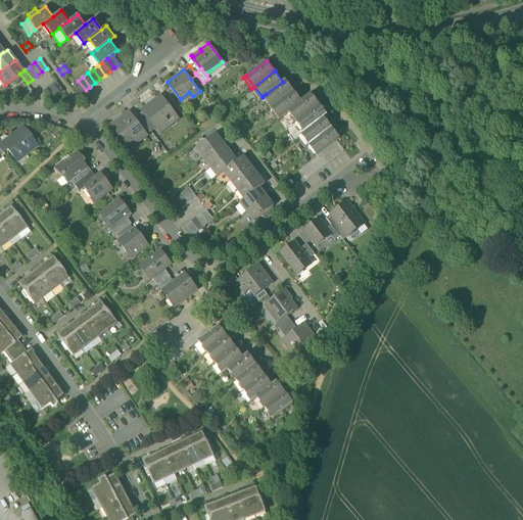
[(266,94),(274,105),(294,90),(286,79),(283,82),(266,94)]
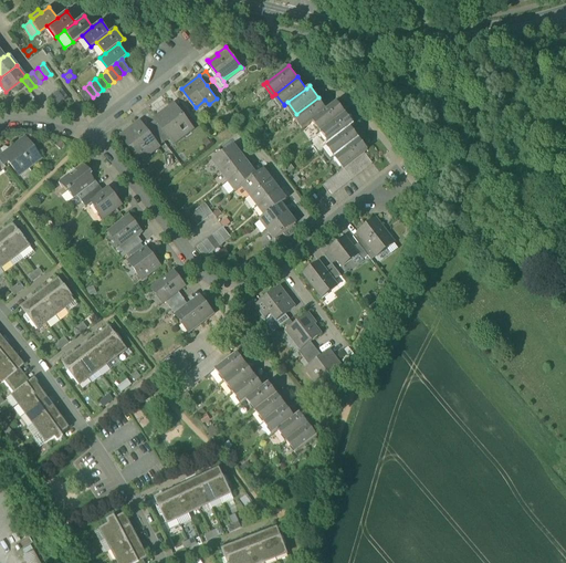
[(60,86),(55,90),(63,101),(69,96),(60,86)]
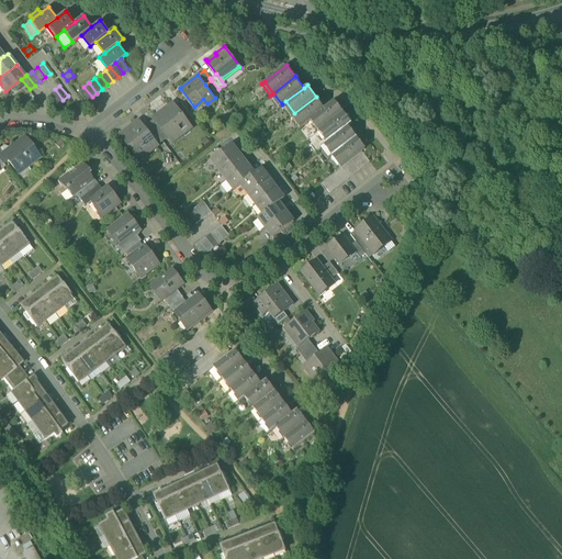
[(87,101),(92,97),(83,87),(79,90),(87,101)]
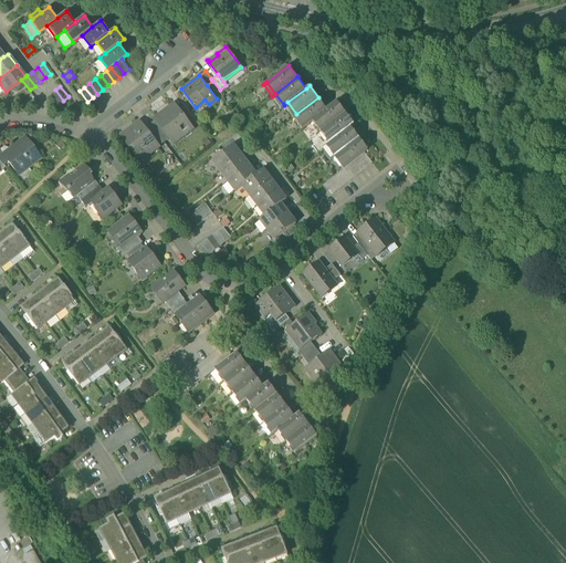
[(58,105),(63,101),(55,90),(50,94),(58,105)]
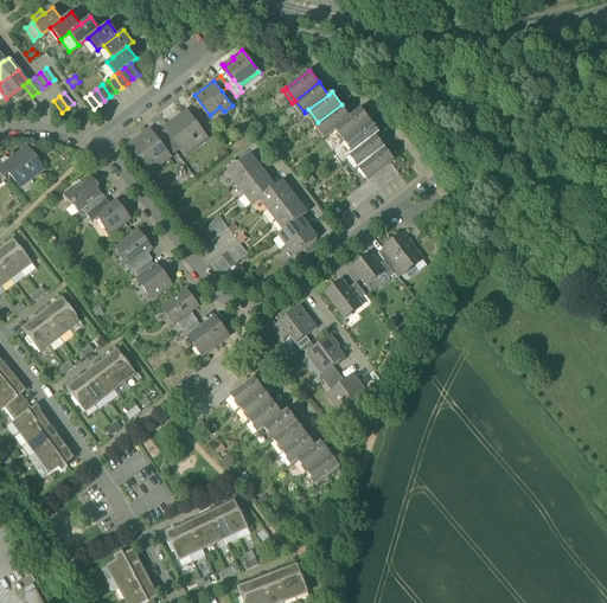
[(305,113),(295,101),(292,103),(301,115),(305,113)]
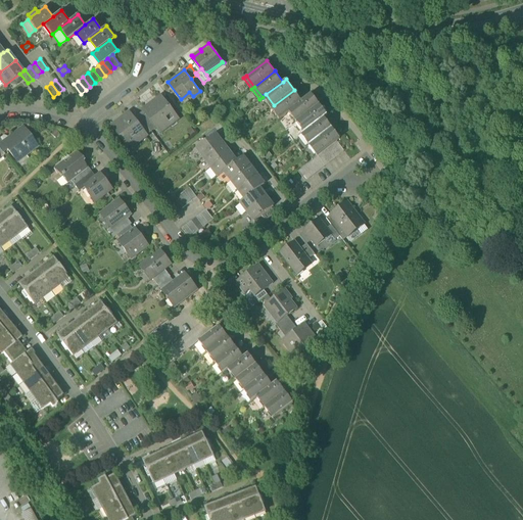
[(289,109),(291,108),(301,100),(294,90),(274,105),(282,115),(289,109)]
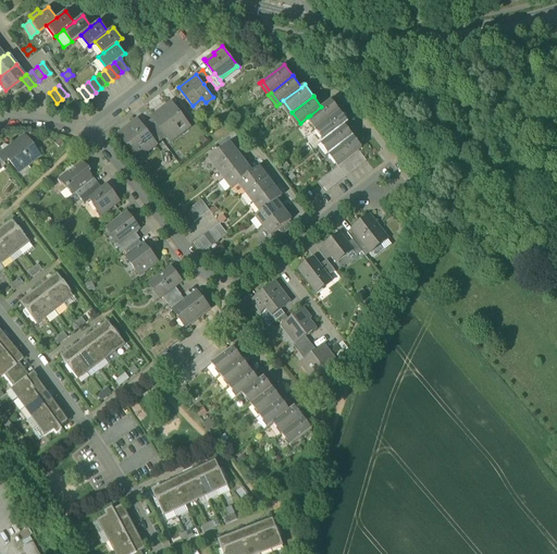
[(310,115),(319,126),(341,110),(332,99),(321,107),(310,115)]
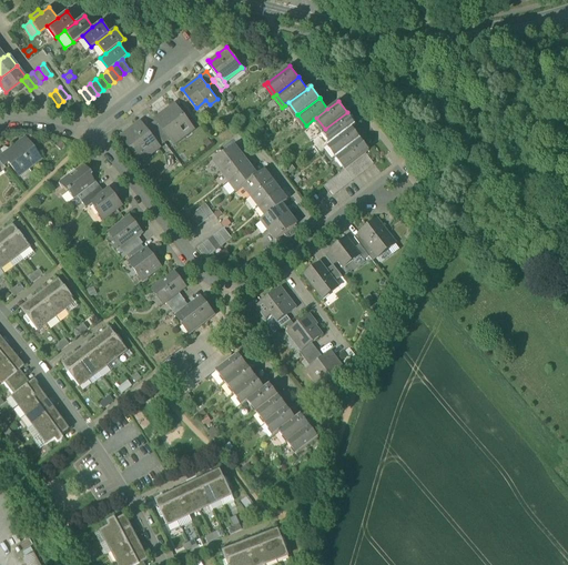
[(285,104),(294,117),(297,114),(288,102),(285,104)]
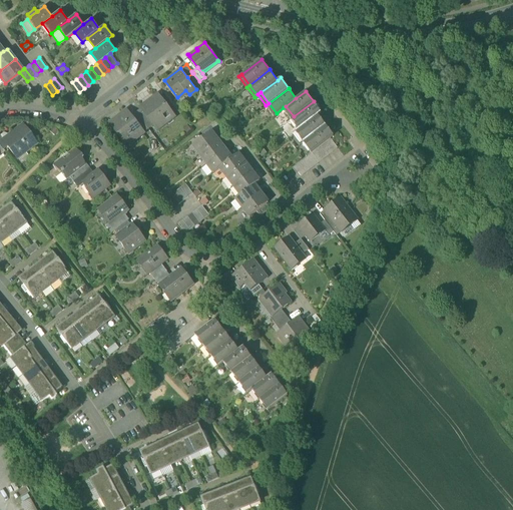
[(140,107),(153,124),(161,117),(165,122),(174,115),(157,93),(140,106),(140,107)]
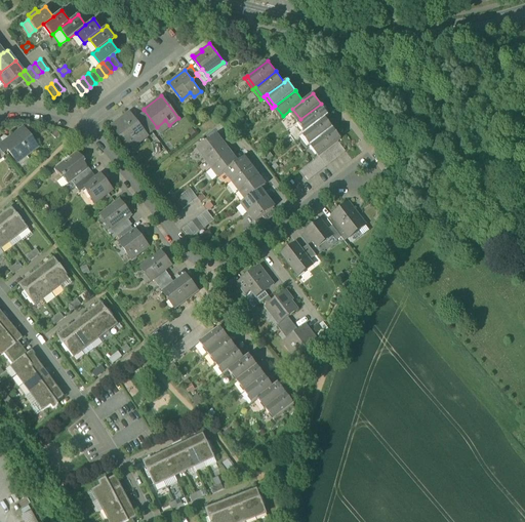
[(210,107),(214,112),(220,108),(216,102),(210,107)]
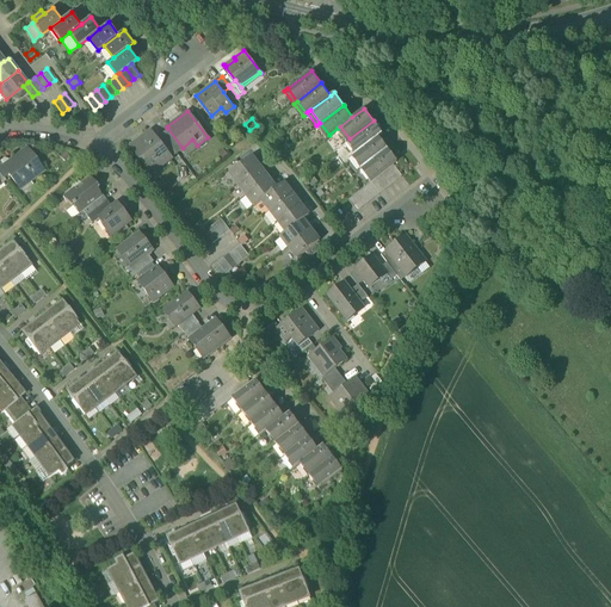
[(350,138),(359,150),(378,135),(383,132),(374,121),(350,138)]
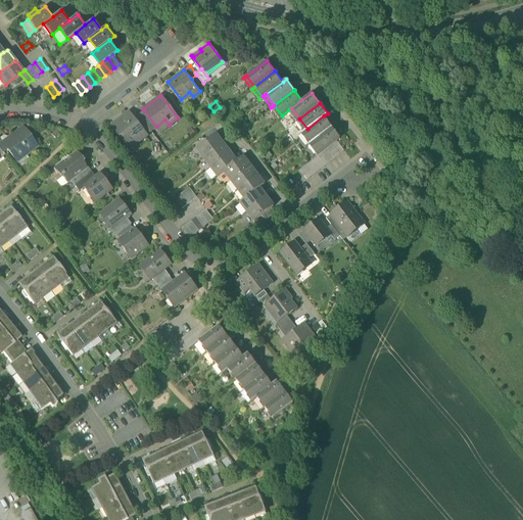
[(282,115),(274,105),(271,107),(279,117),(282,115)]
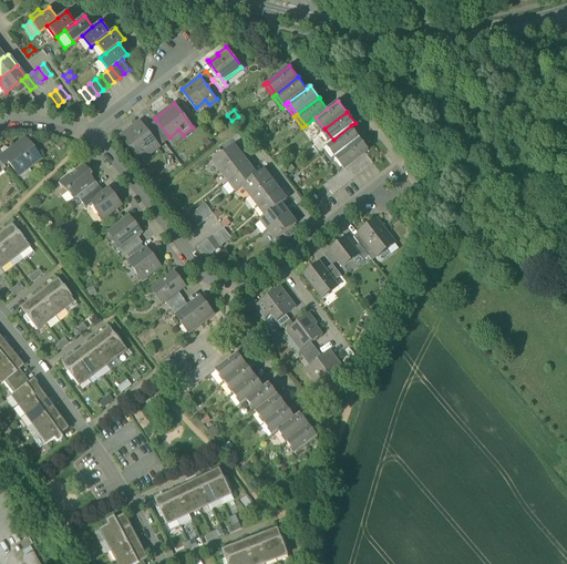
[(313,119),(322,131),(325,129),(316,118),(313,119)]
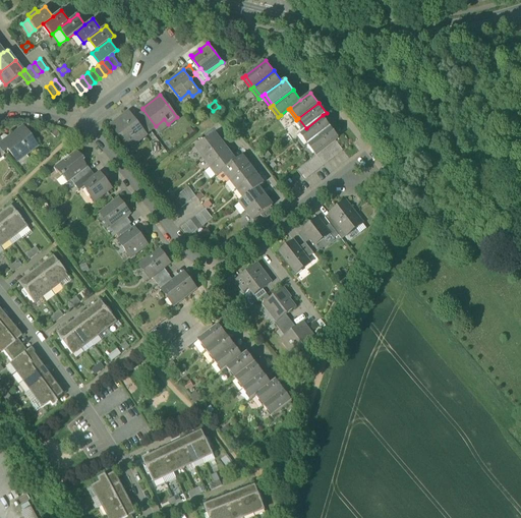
[(142,109),(138,112),(151,129),(156,126),(142,109)]
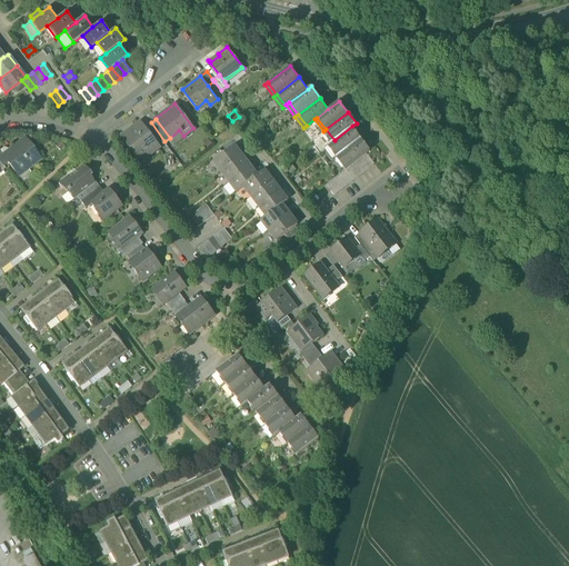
[(121,136),(136,155),(146,148),(149,154),(160,146),(146,127),(141,120),(121,136)]
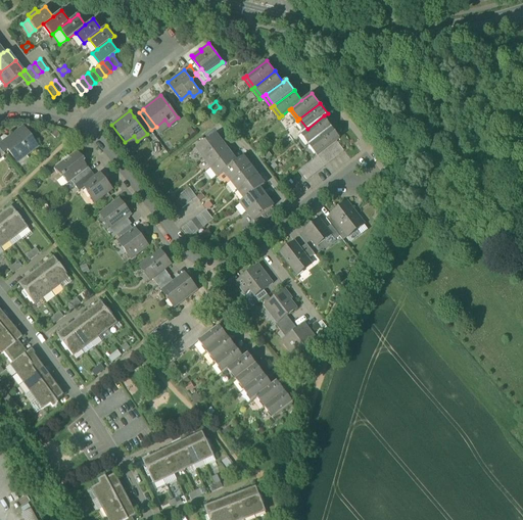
[(147,134),(151,130),(139,112),(134,116),(147,134)]
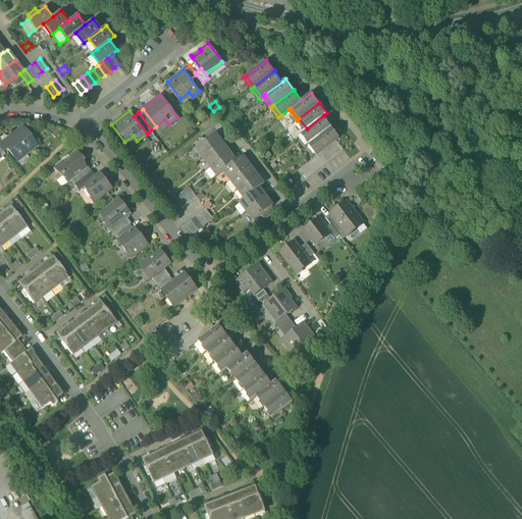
[(304,132),(311,142),(331,126),(323,115),(307,128),(304,131),(304,132)]
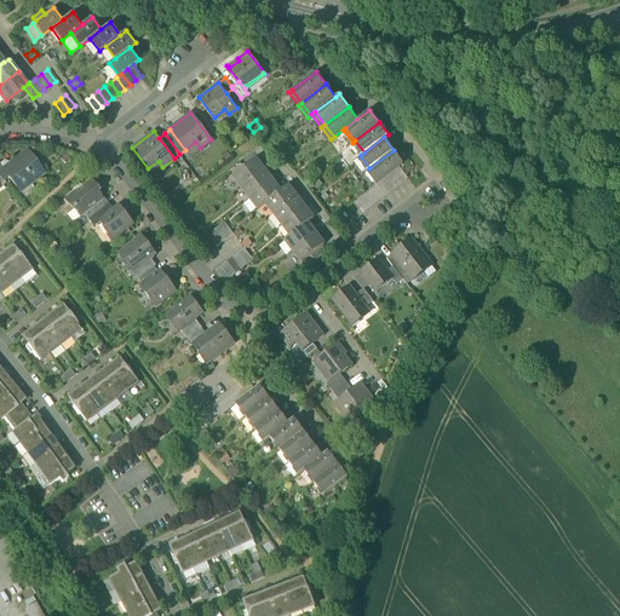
[(365,153),(355,140),(352,143),(361,155),(365,153)]
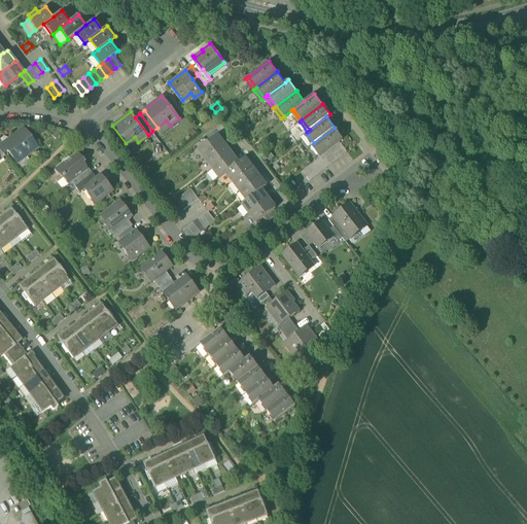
[(166,120),(157,128),(162,132),(170,126),(166,120)]
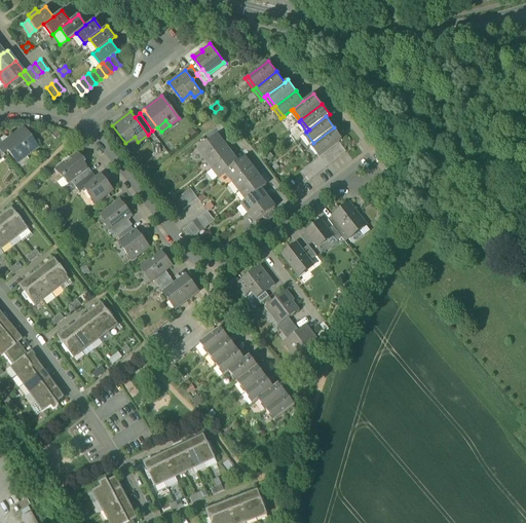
[(7,147),(16,159),(25,154),(37,144),(24,126),(14,134),(14,135),(10,138),(9,137),(3,142),(7,147)]
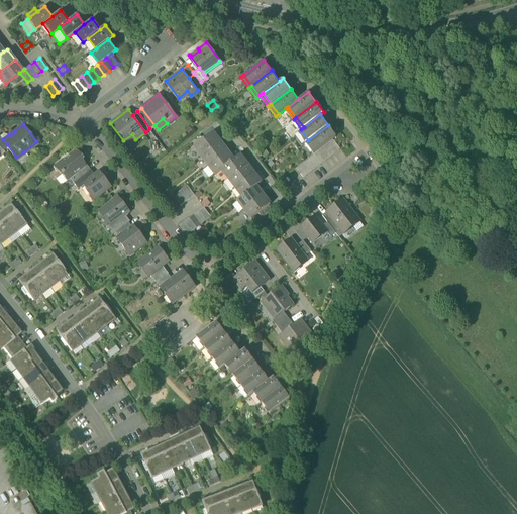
[(336,135),(328,125),(308,140),(316,150),(318,149),(323,145),(328,142),(333,138),(336,135)]
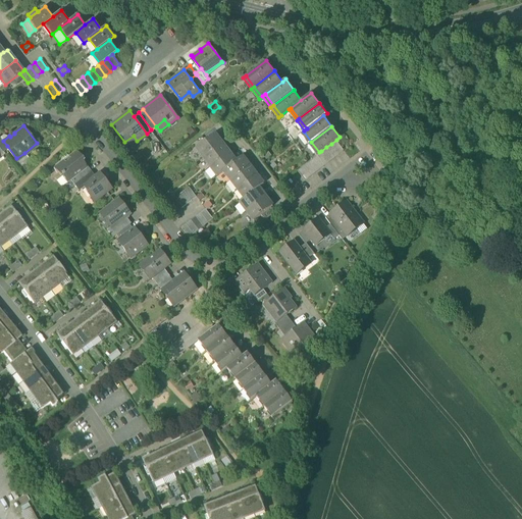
[(196,147),(203,156),(222,142),(215,132),(196,147)]
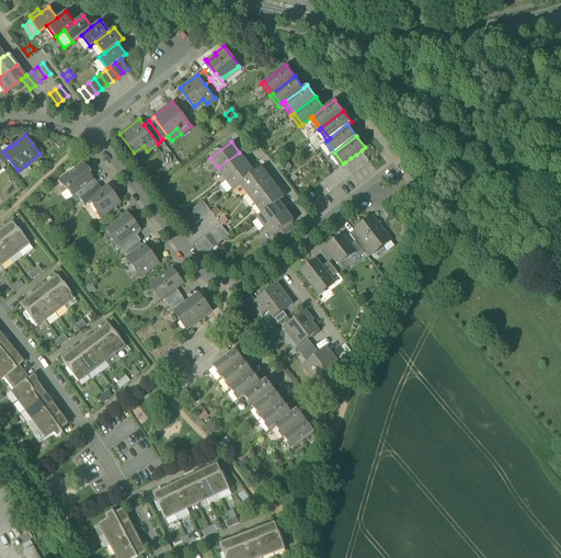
[(323,144),(332,155),(334,152),(327,141),(323,144)]
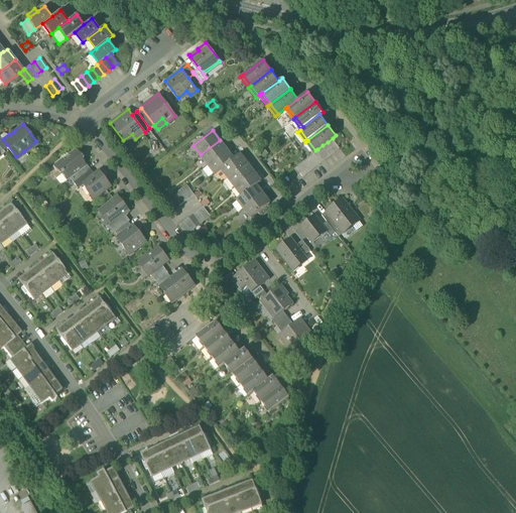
[(127,145),(135,139),(132,134),(123,140),(127,145)]
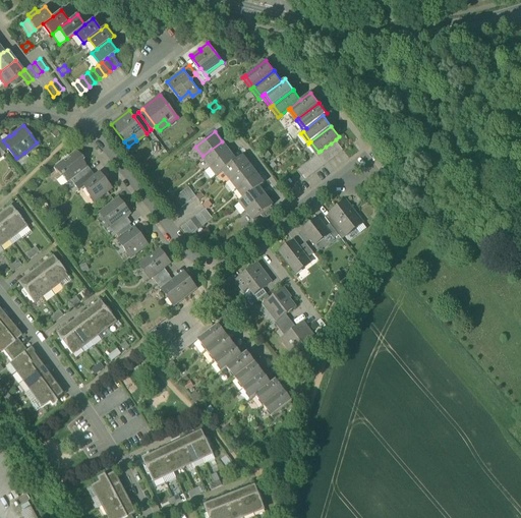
[(336,139),(331,144),(338,153),(343,150),(336,139)]
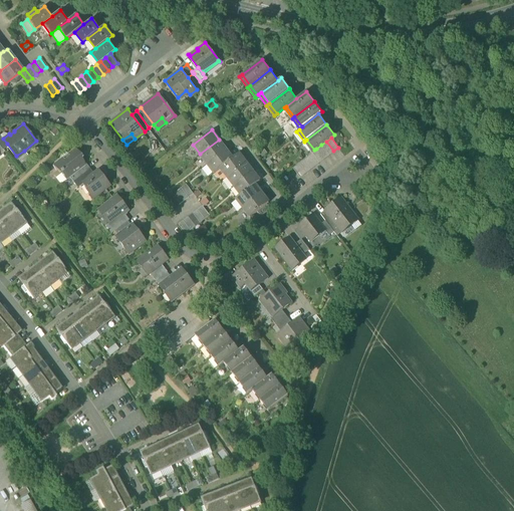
[(226,149),(219,140),(200,154),(207,163),(226,149)]
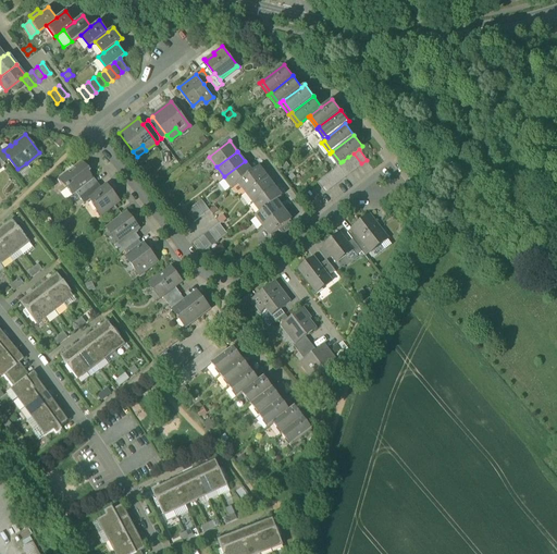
[(341,162),(332,151),(330,154),(338,164),(341,162)]
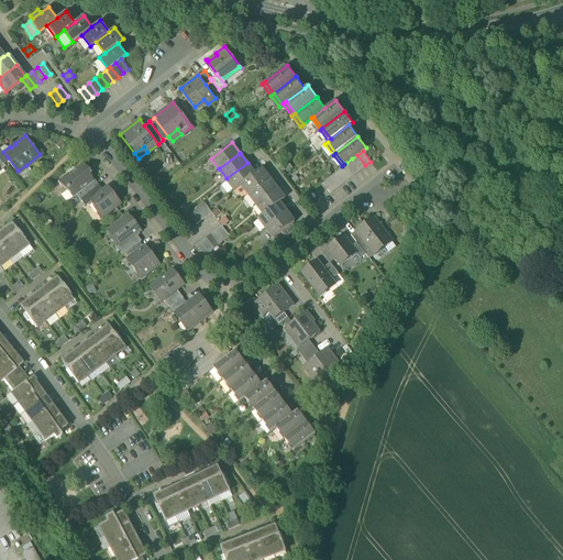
[(361,169),(365,165),(357,155),(352,158),(361,169)]
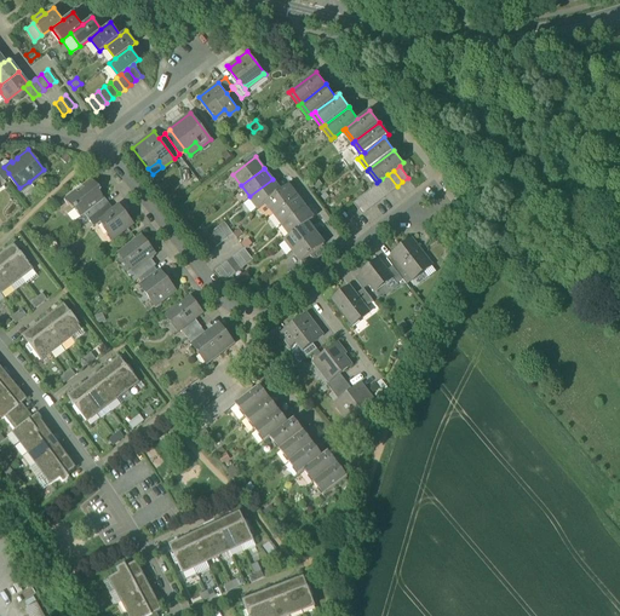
[(391,190),(397,186),(388,174),(382,179),(391,190)]
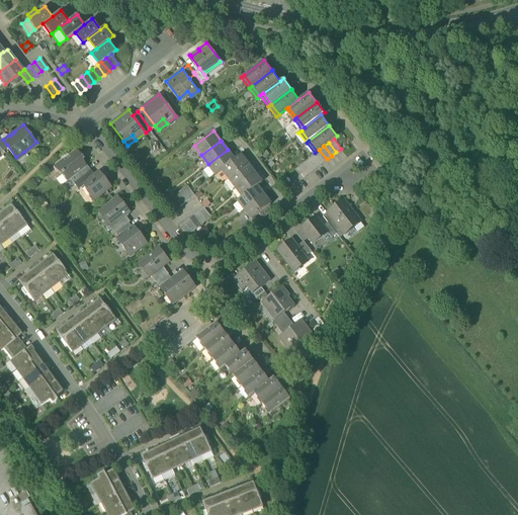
[(65,179),(65,180),(70,177),(86,164),(81,158),(83,157),(75,147),(52,165),(59,174),(60,173),(62,172),(66,178),(65,179)]
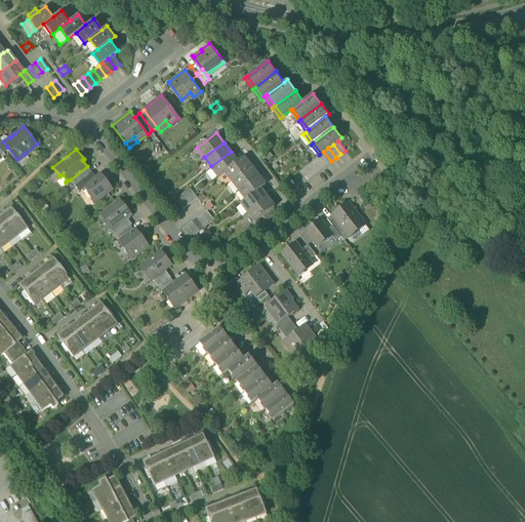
[(237,161),(231,152),(211,166),(218,175),(225,170),(237,161)]
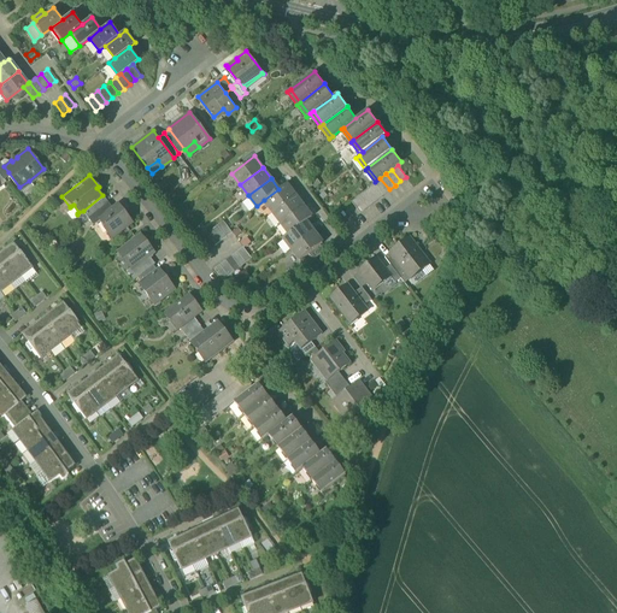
[(383,194),(389,189),(380,178),(377,180),(375,182),(383,194)]
